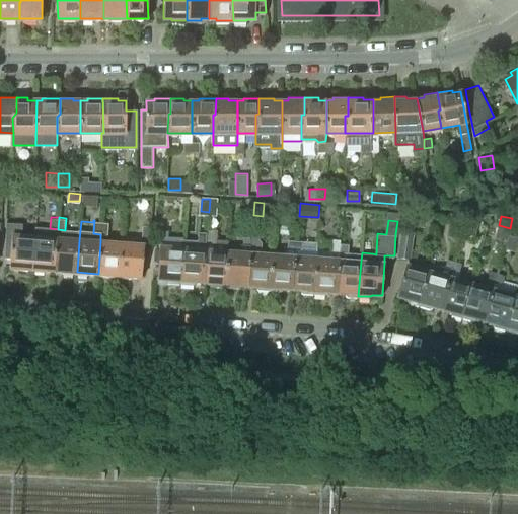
[(10,267),(32,268),(34,236),(22,235),(22,222),(6,221),(4,257),(11,258),(10,267)]
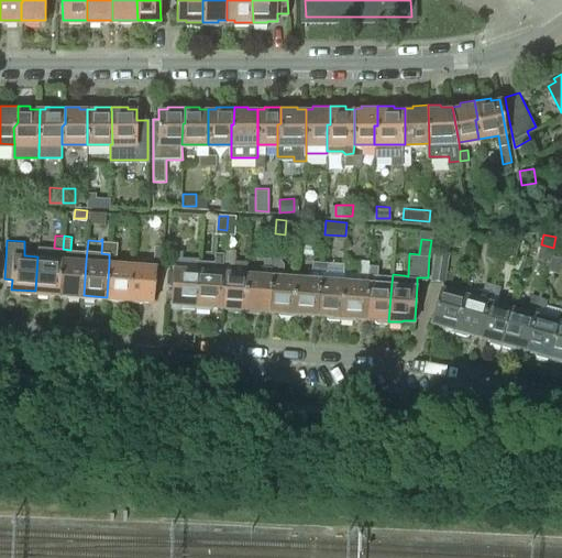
[(118,240),(110,240),(109,254),(118,254),(118,240)]
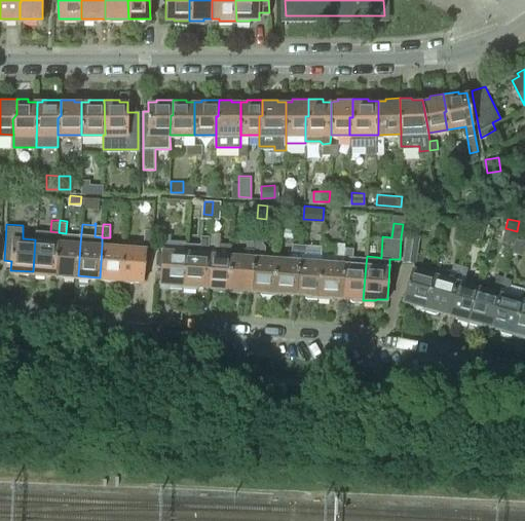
[(471,235),(481,238),(484,226),(474,224),(471,235)]
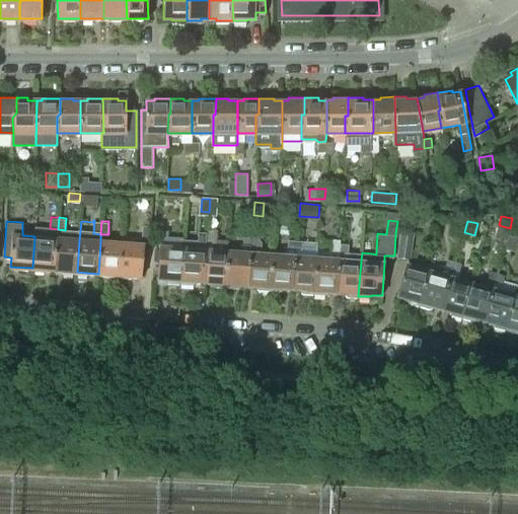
[(35,226),(34,236),(32,268),(55,270),(58,229),(50,228),(50,227),(35,226)]
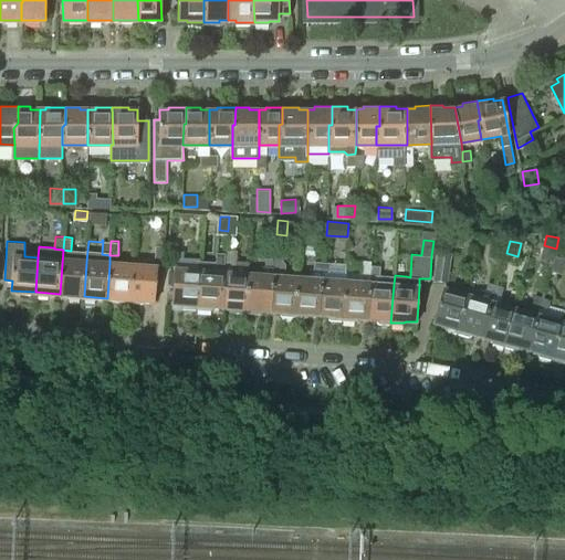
[(227,249),(227,253),(225,273),(222,307),(232,308),(233,310),(246,312),(248,274),(236,273),(238,249),(227,249)]
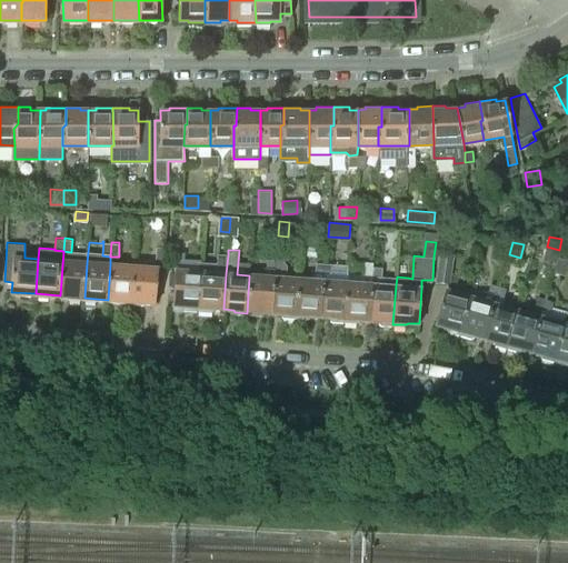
[(60,295),(85,298),(87,263),(88,252),(71,252),(63,251),(60,295)]
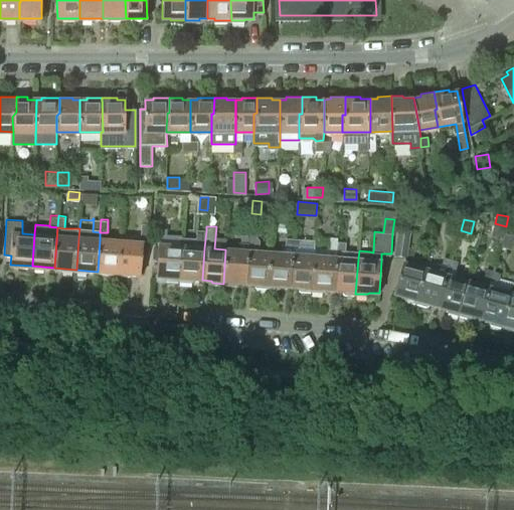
[(168,280),(179,280),(181,246),(182,246),(183,233),(167,233),(168,227),(160,227),(158,244),(157,276),(167,278),(168,280)]
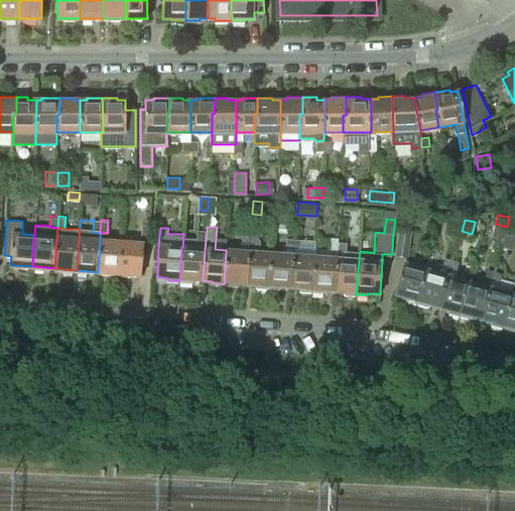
[(122,242),(119,273),(141,275),(144,244),(140,244),(141,233),(122,231),(122,242)]
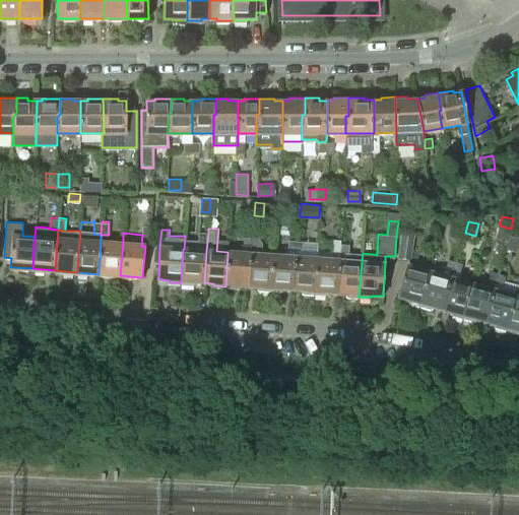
[(194,250),(184,249),(183,249),(181,282),(192,283),(194,281),(204,282),(206,251),(208,233),(200,233),(199,242),(195,244),(194,250)]
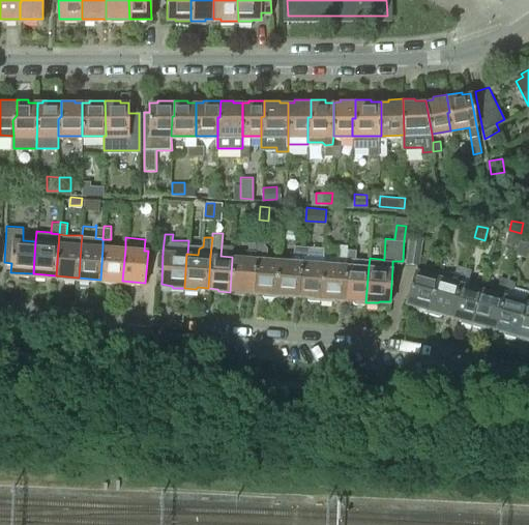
[(254,291),(256,259),(258,240),(248,240),(247,258),(232,257),(230,292),(241,292),(242,290),(254,291)]
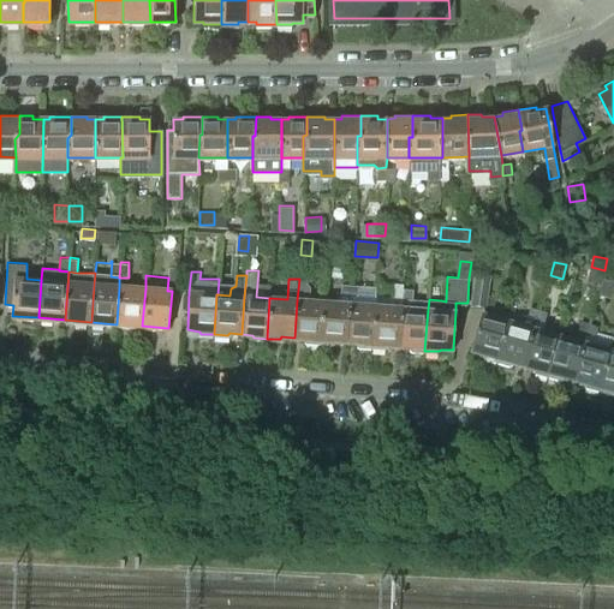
[(299,279),(297,300),(294,338),(305,339),(308,341),(319,342),(322,302),(310,300),(311,286),(307,280),(299,279)]
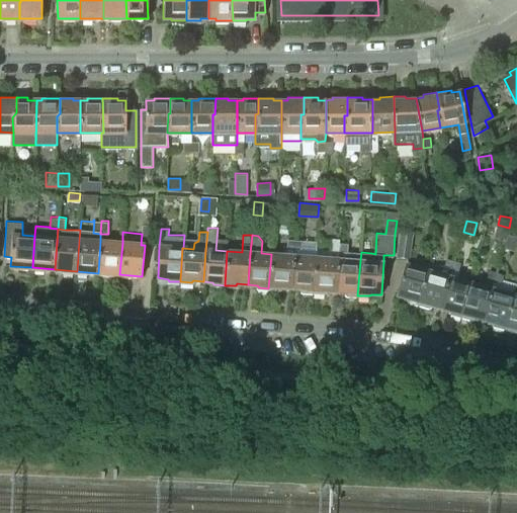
[(404,236),(400,255),(408,257),(412,238),(404,236)]
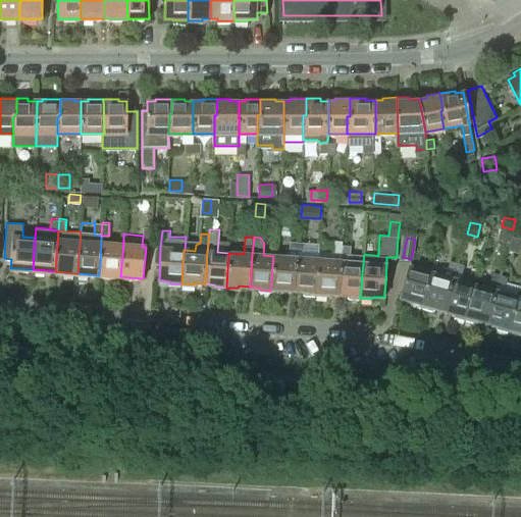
[(334,239),(332,252),(342,253),(343,244),(343,240),(334,239)]
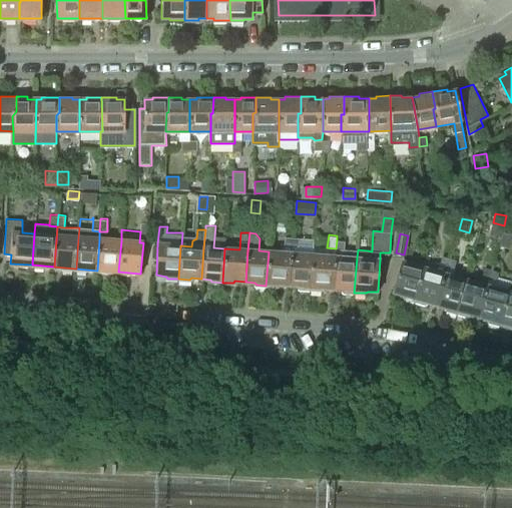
[(285,235),(284,243),(284,244),(292,245),(293,236),(285,235)]
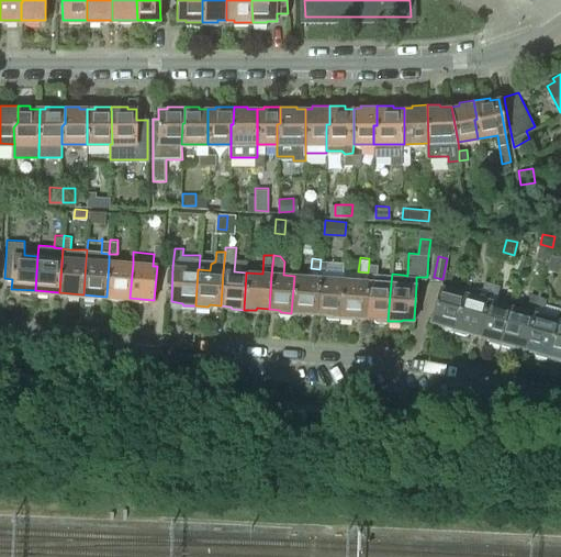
[(107,297),(130,298),(133,264),(109,262),(107,297)]
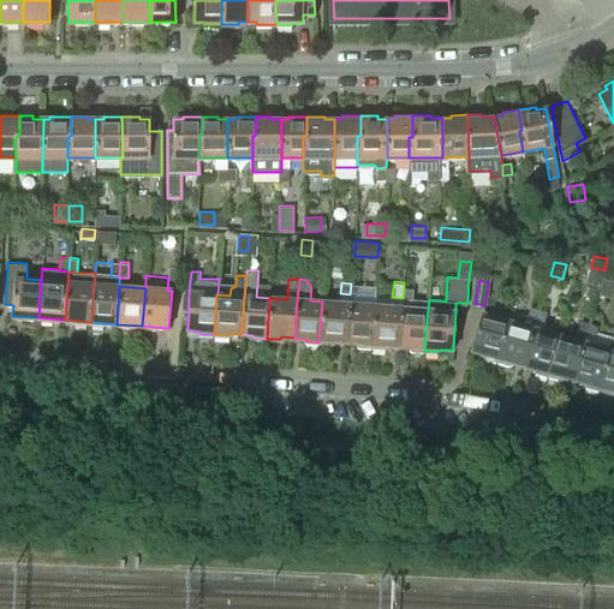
[(403,298),(401,308),(399,346),(411,347),(413,350),(424,351),(428,309),(411,308),(413,288),(412,288),(404,287),(403,298)]
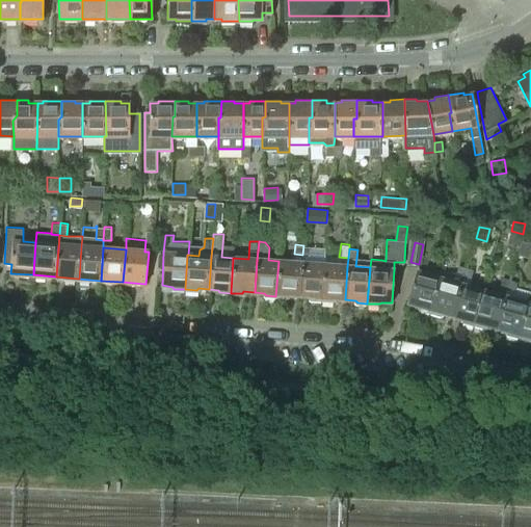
[(290,295),(300,295),(302,263),(302,255),(294,254),(294,253),(289,256),(289,262),(279,261),(275,296),(289,297),(290,295)]
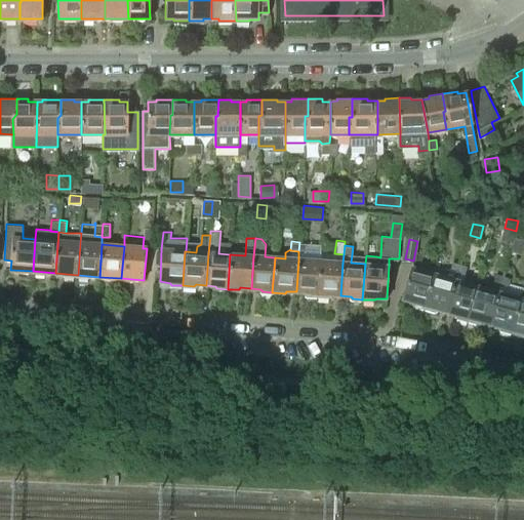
[(298,251),(298,260),(296,291),(306,292),(307,295),(318,295),(320,261),(321,252),(321,250),(306,249),(306,251),(298,251)]
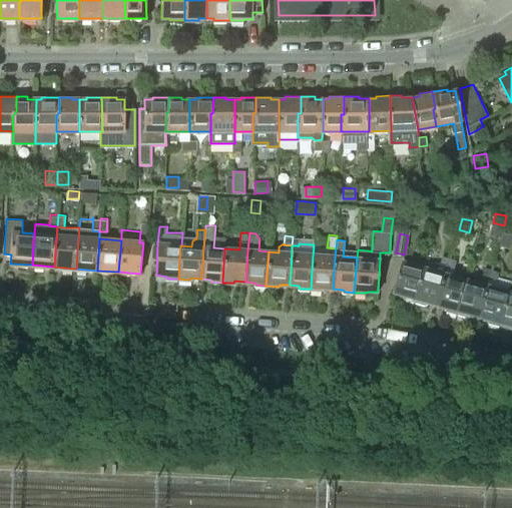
[(433,270),(424,267),(415,301),(426,304),(429,303),(436,305),(449,257),(451,249),(440,246),(437,256),(441,258),(440,263),(436,262),(433,270)]
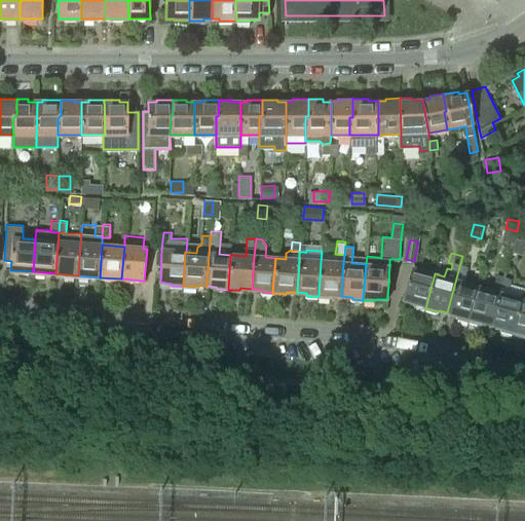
[(341,296),(343,263),(321,261),(319,296),(331,297),(332,295),(341,296)]
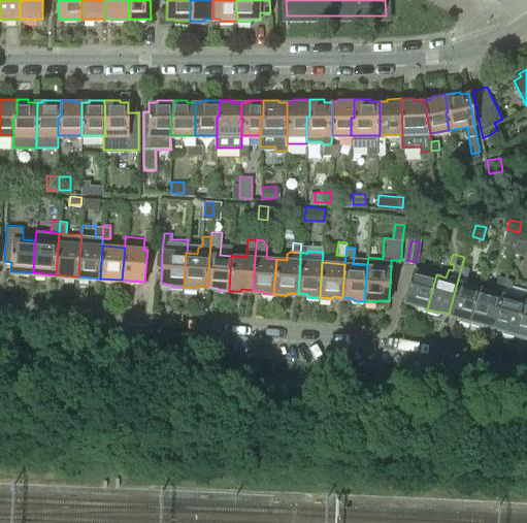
[(462,264),(449,314),(459,317),(460,320),(469,322),(480,287),(465,283),(467,275),(469,267),(462,264)]
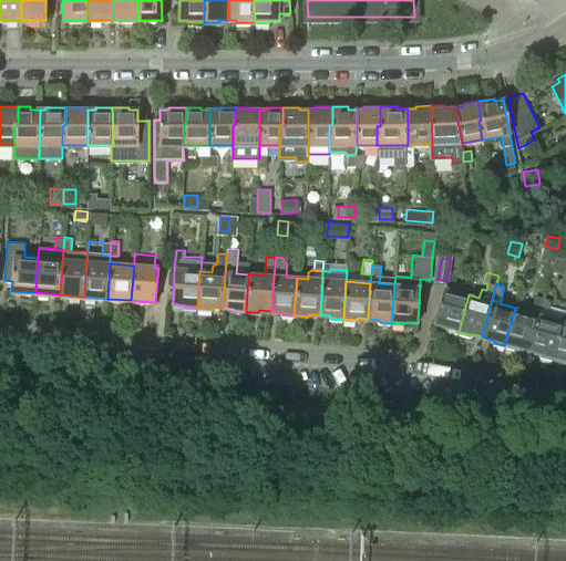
[(446,329),(459,332),(469,294),(445,288),(435,323),(444,326),(446,329)]
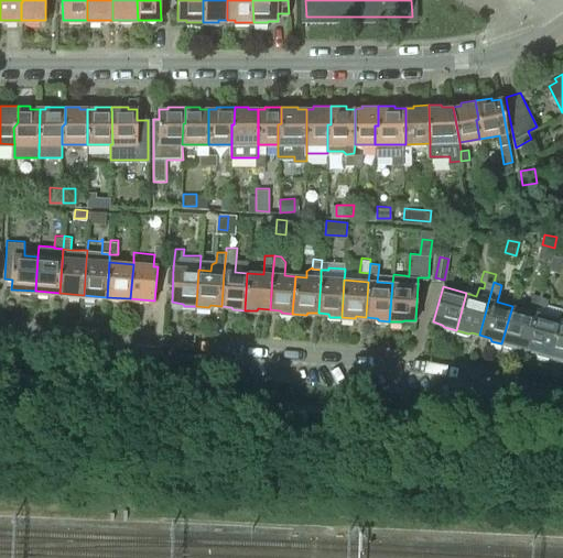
[(529,303),(538,305),(541,295),(532,293),(529,303)]
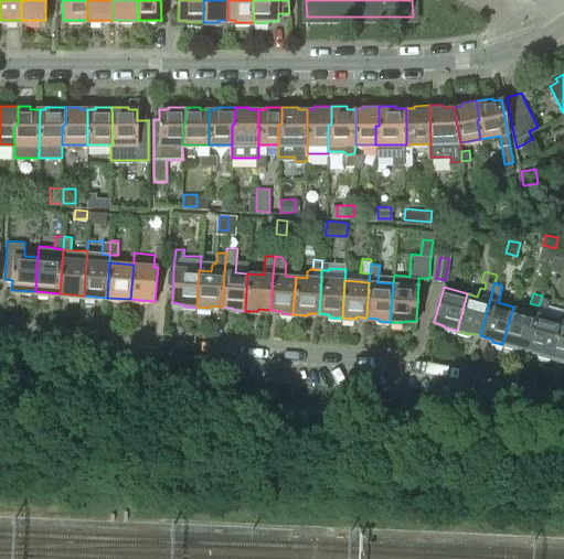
[(550,299),(542,296),(539,305),(536,313),(527,348),(538,352),(540,354),(550,357),(563,311),(563,307),(563,309),(547,304),(550,299)]
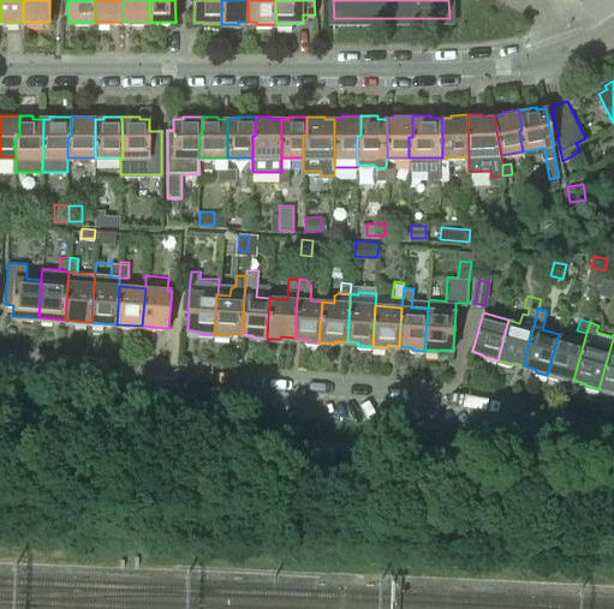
[(559,334),(547,375),(561,378),(564,377),(573,380),(584,341),(559,334)]
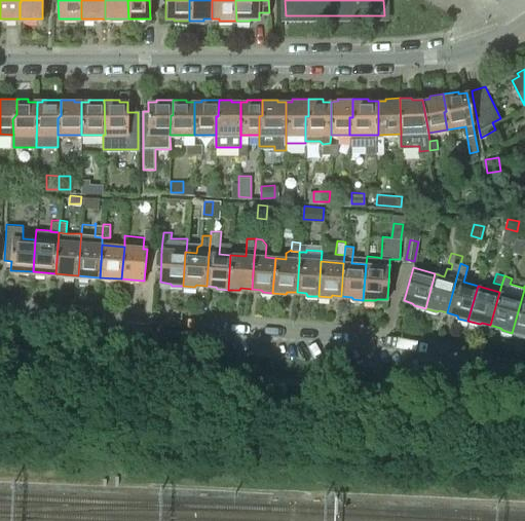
[(524,290),(512,333),(524,336),(524,290)]
